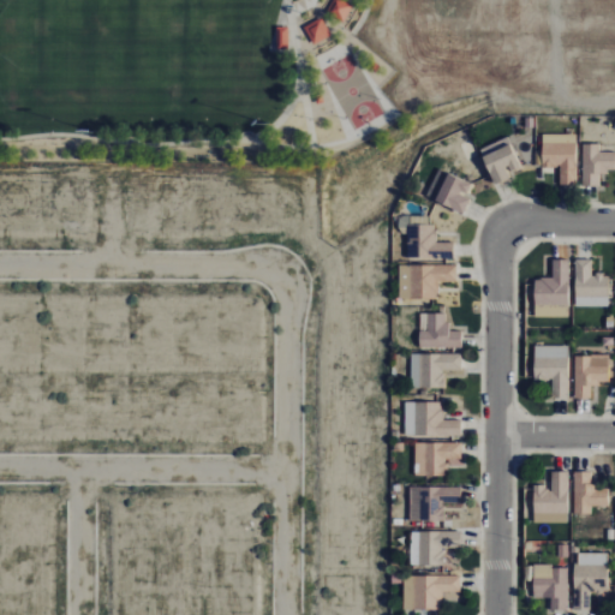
[(298,0),(298,10),(316,10),(316,0),(298,0)]
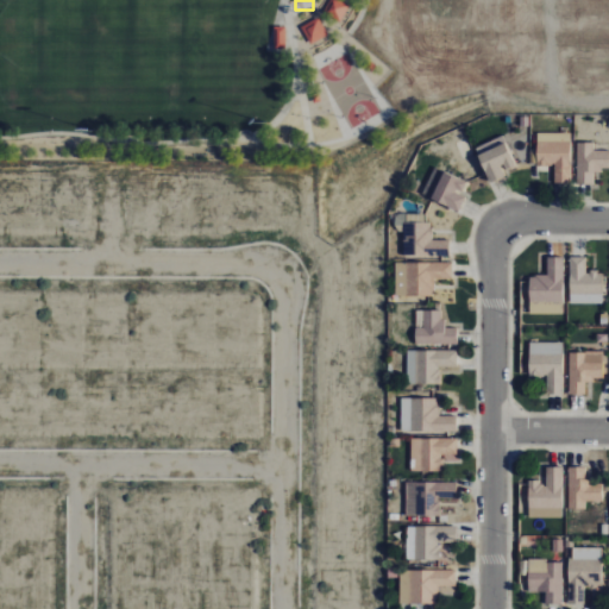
[(340,23),(349,8),(334,0),(331,0),(324,13),(340,23)]
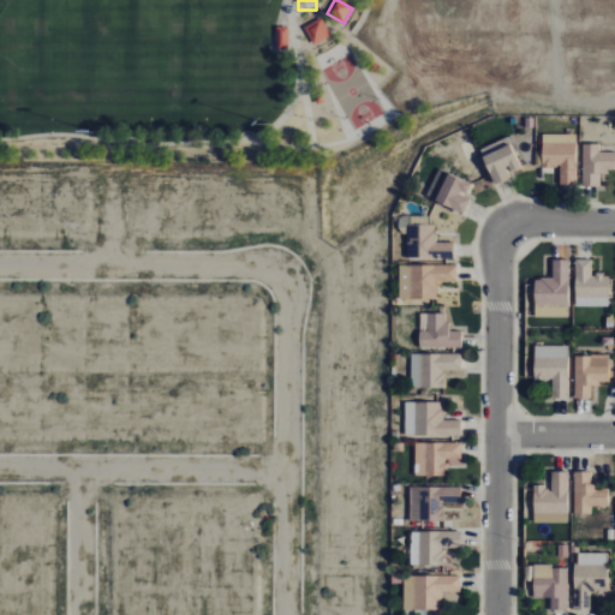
[(312,45),(329,37),(322,19),(304,27),(312,45)]
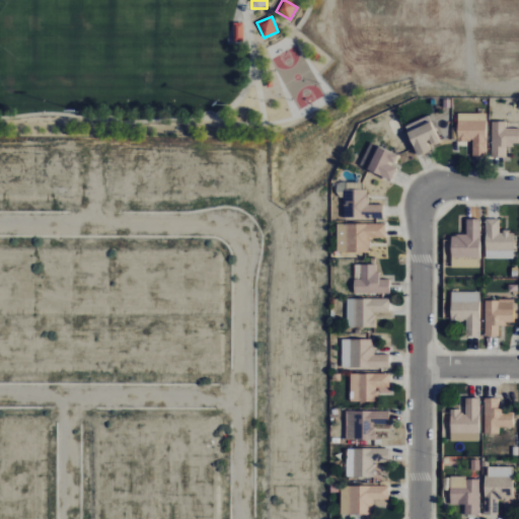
[(232,22),(242,22),(242,42),(232,42),(232,22)]
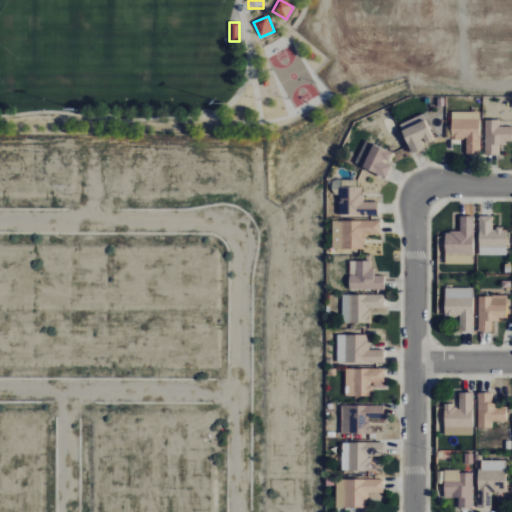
[(311,52),(315,56),(311,60),(307,56),(311,52)]
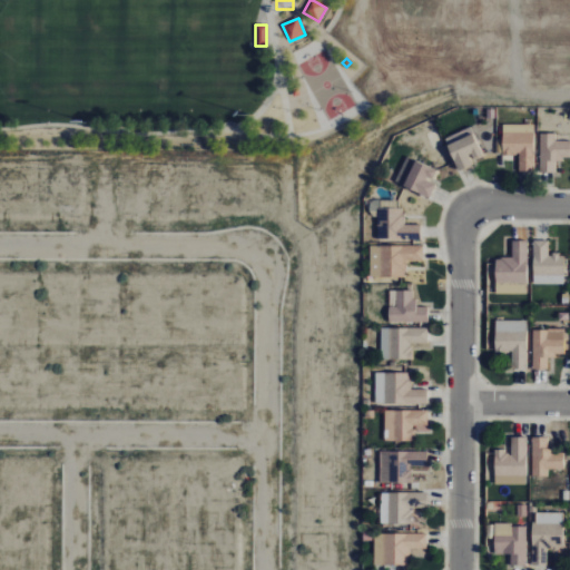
[(470,127),(482,155),(473,159),(471,154),(470,155),(468,155),(472,165),(459,172),(444,138),(470,127)]
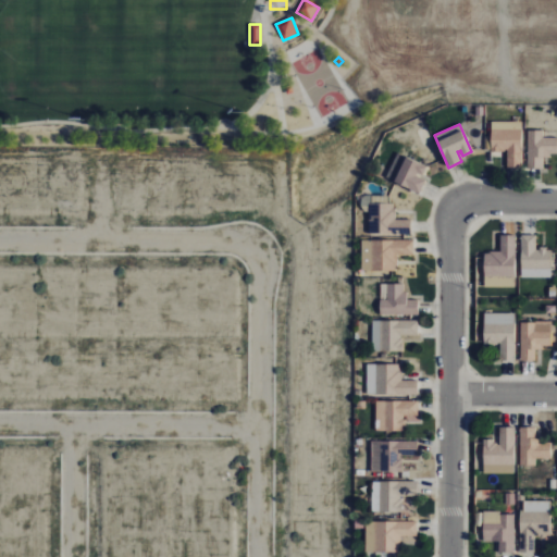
[(491,130),(490,151),(500,152),(503,152),(503,150),(506,150),(506,168),(520,168),(520,130),(491,130)]
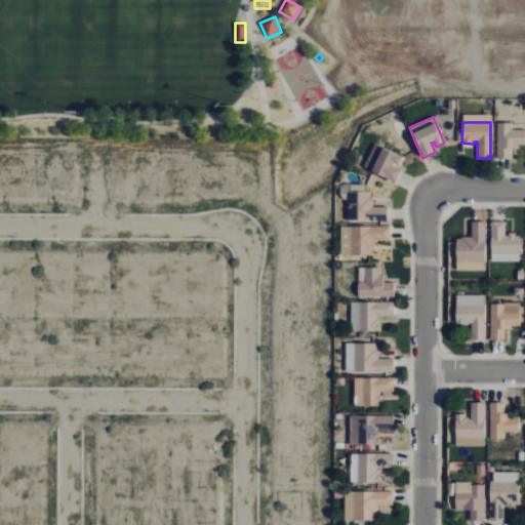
[(496,159),(496,123),(511,123),(511,129),(524,129),(524,145),(517,145),(517,149),(513,149),(510,149),(510,159),(496,159)]
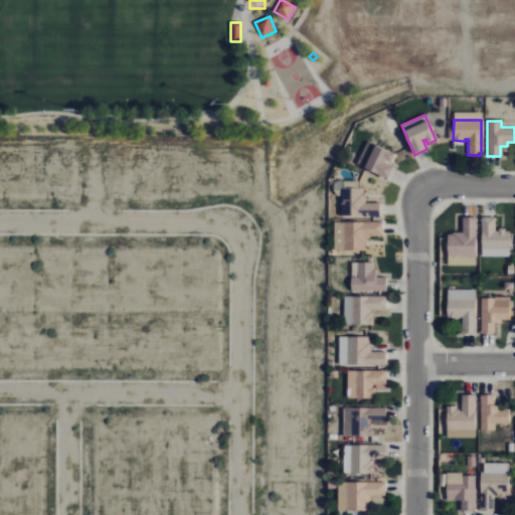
[(375,145),(395,155),(391,162),(386,160),(385,161),(384,162),(393,166),(387,179),(364,168),(375,145)]
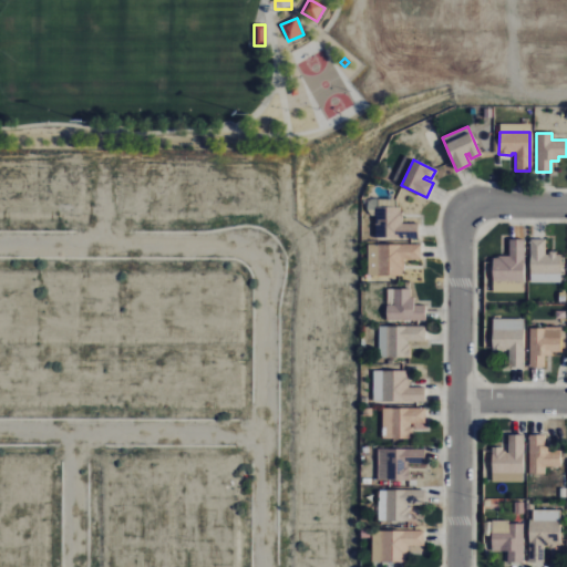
[(418,238),(374,238),(374,207),(399,207),(399,212),(401,212),(401,215),(401,223),(418,223),(418,238)]
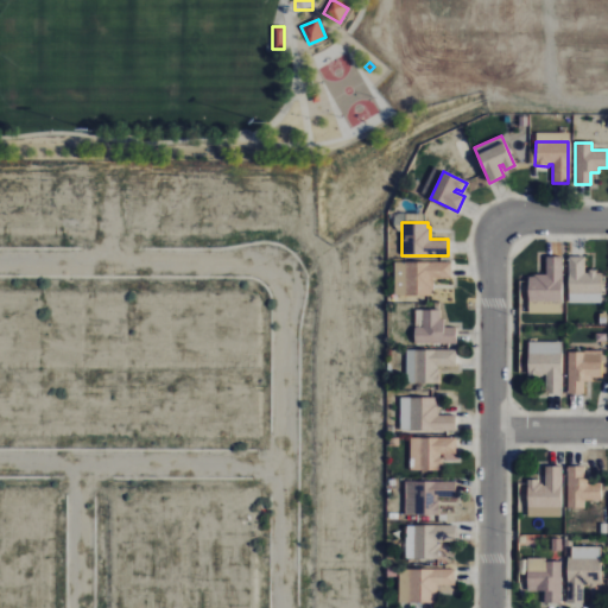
[(527,301),(527,277),(533,277),(533,274),(537,274),(545,274),(545,257),(561,257),(561,301),(527,301)]
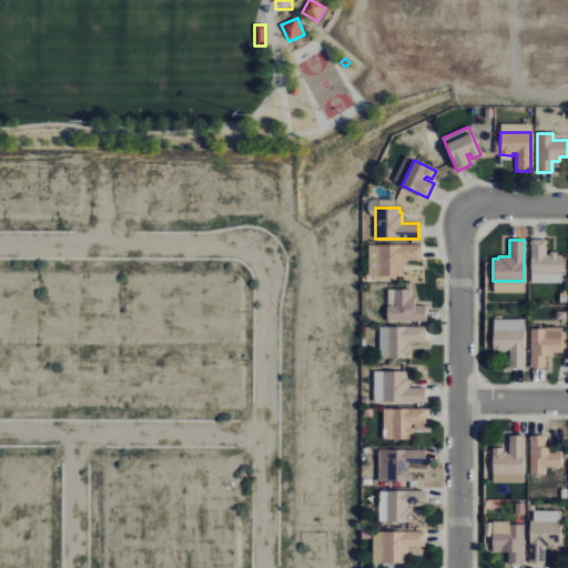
[(530,275),(530,240),(545,240),(545,255),(549,255),(549,252),(553,252),(555,252),(555,255),(560,255),(560,275),(530,275)]
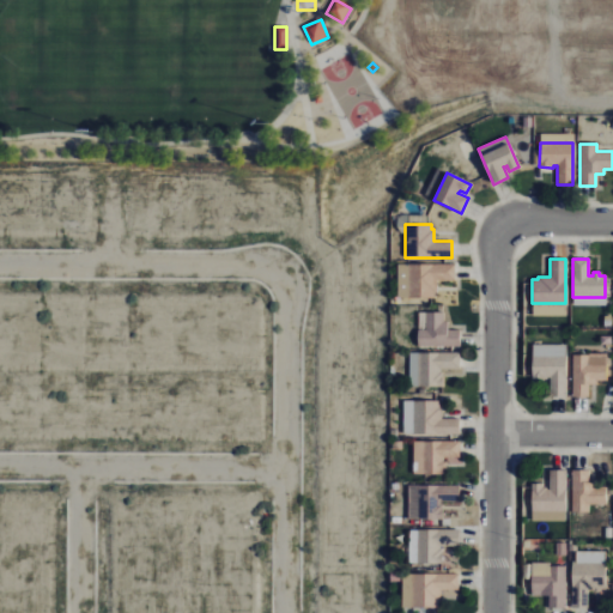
[(453,265),(396,265),(396,298),(434,298),(434,292),(436,292),(436,289),(436,280),(453,280),(453,265)]
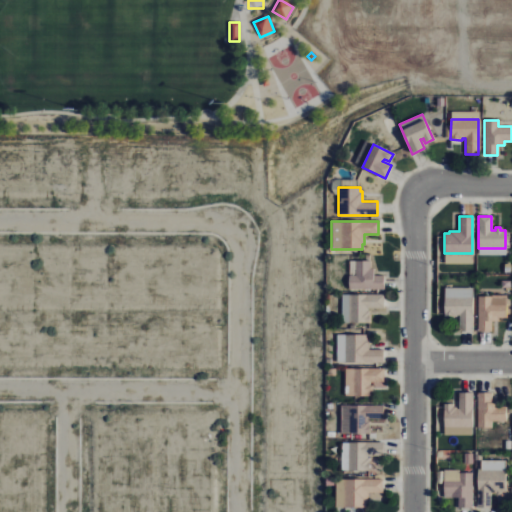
[(348,289),(383,289),(383,275),(373,275),(373,272),(373,269),(370,269),(370,261),(348,261),(348,289)]
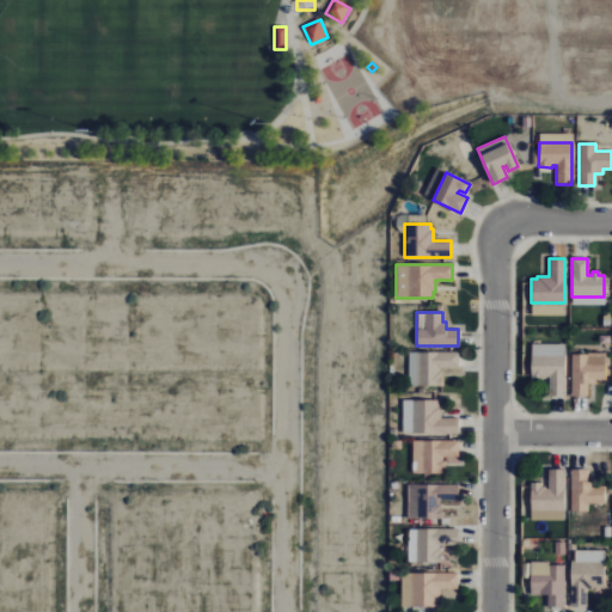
[(458,352),(408,352),(408,386),(441,386),(441,374),(441,372),(439,372),(439,368),(458,368),(458,352)]
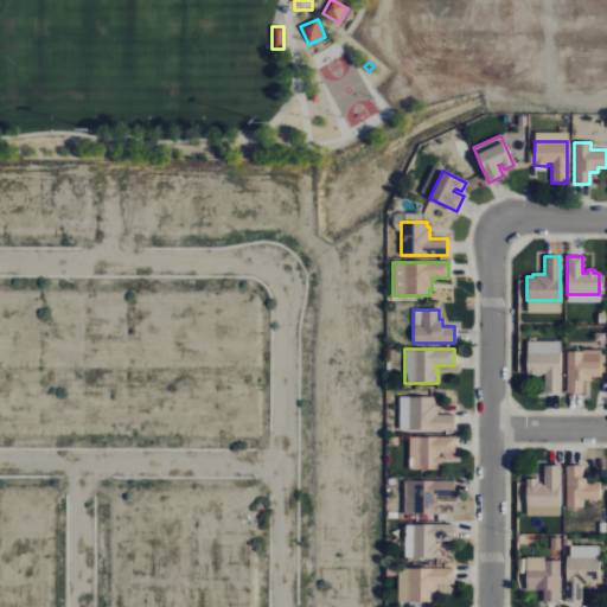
[(526,350),(526,376),(538,376),(541,376),(541,374),(543,374),(543,393),(560,393),(560,350),(526,350)]
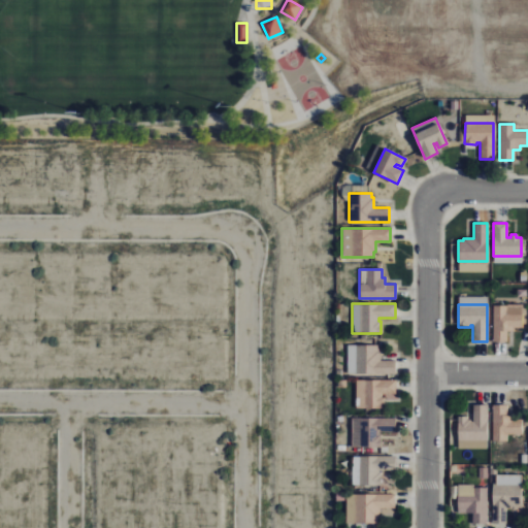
[(492,341),(492,306),(504,306),(504,312),(521,312),(521,328),(514,328),(514,331),(509,331),(506,331),(505,341),(492,341)]
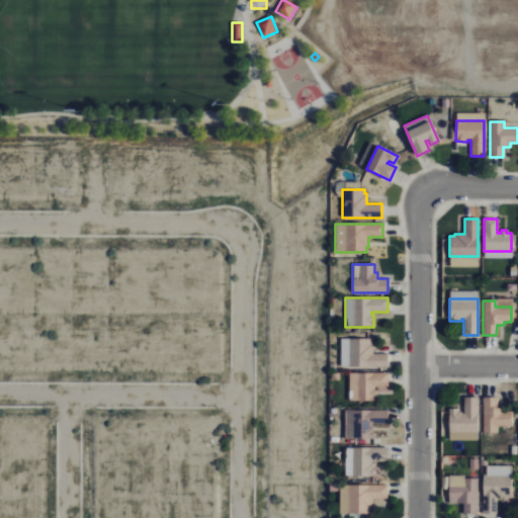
[(387,366),(340,366),(340,339),(370,339),(370,343),(372,343),(372,346),(372,353),(387,353),(387,366)]
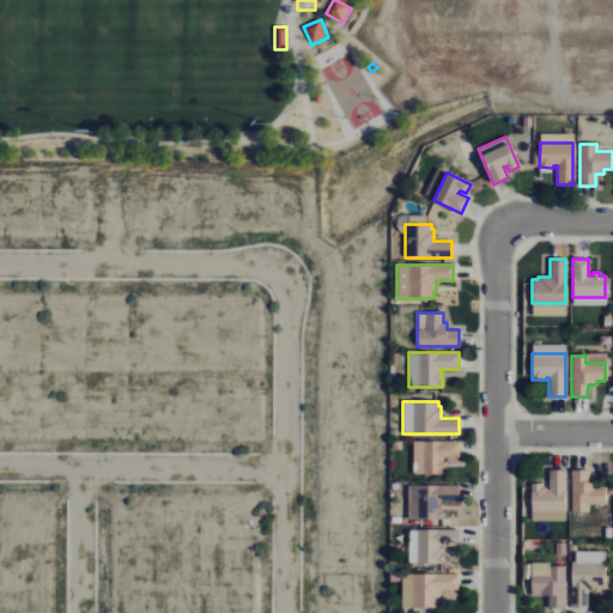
[(412,441),(412,474),(445,474),(445,465),(445,461),(442,461),(442,457),(459,457),(459,441),(412,441)]
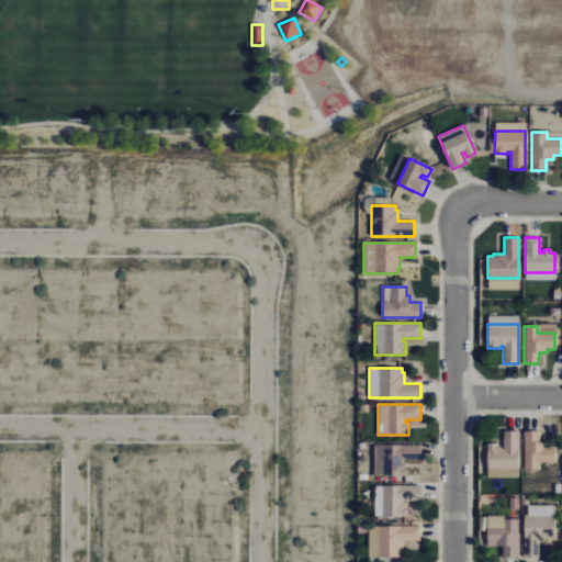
[(487,471),(487,444),(496,444),(496,447),(498,447),(501,447),(501,449),(503,449),(503,430),(517,430),(517,471),(487,471)]
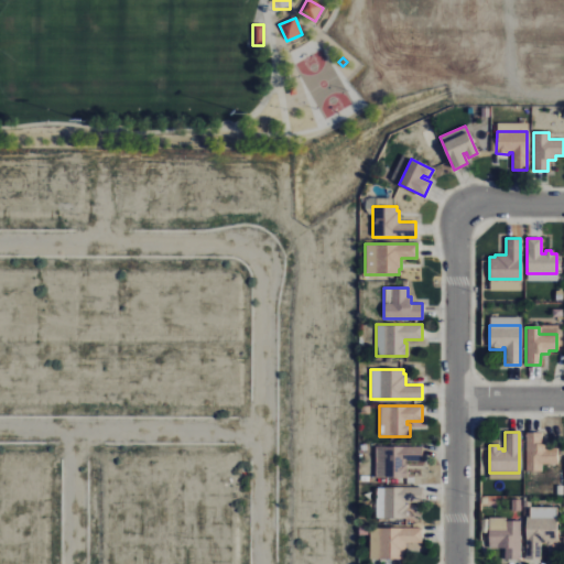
[(525,433),(525,472),(540,472),(540,464),(556,464),(556,447),(548,447),(549,444),(544,444),(540,444),(540,433),(525,433)]
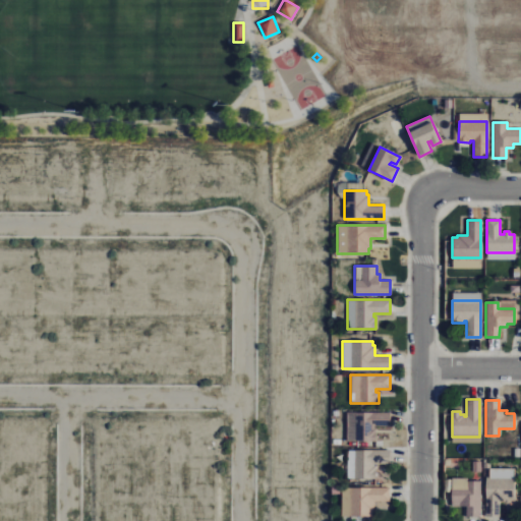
[(389,412),(346,412),(346,442),(374,441),(374,431),(374,429),(373,429),(373,426),(389,425),(389,412)]
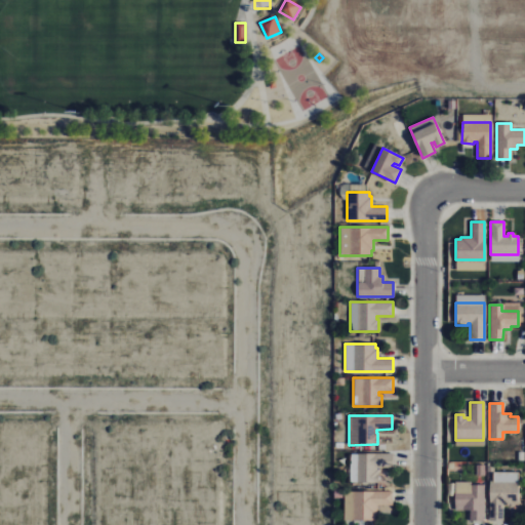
[(349,482),(377,482),(377,473),(377,471),(376,471),(376,468),(392,468),(392,454),(349,454),(349,482)]
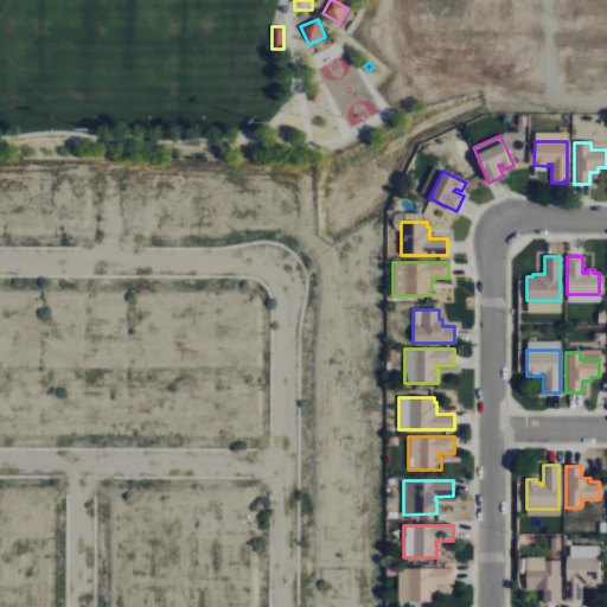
[(598,561),(598,582),(593,582),(593,585),(590,585),(581,585),(581,602),(566,602),(566,560),(598,561)]
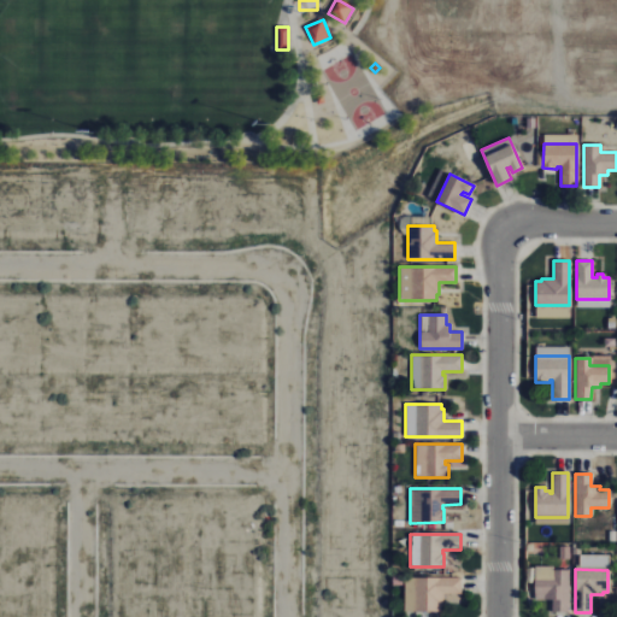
[(568,612),(568,570),(553,571),(553,579),(534,579),(534,597),(542,597),(542,600),(547,600),(552,600),(552,612),(568,612)]
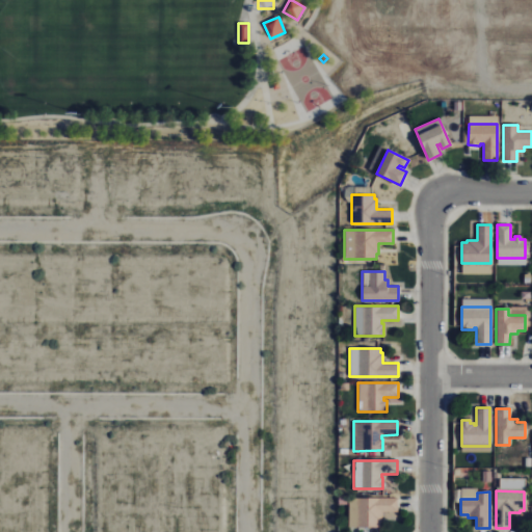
[(397,498),(348,498),(348,527),(379,527),(379,523),(381,523),(381,520),(381,512),(397,512),(397,498)]
